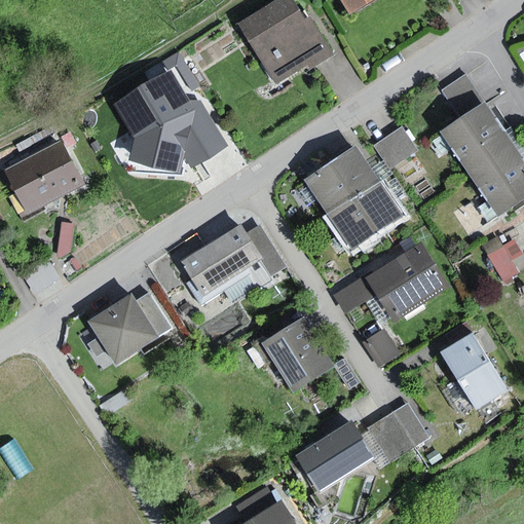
[(270,0),(235,22),(273,85),(330,51),(302,5),(299,7),(294,0),(270,0)]
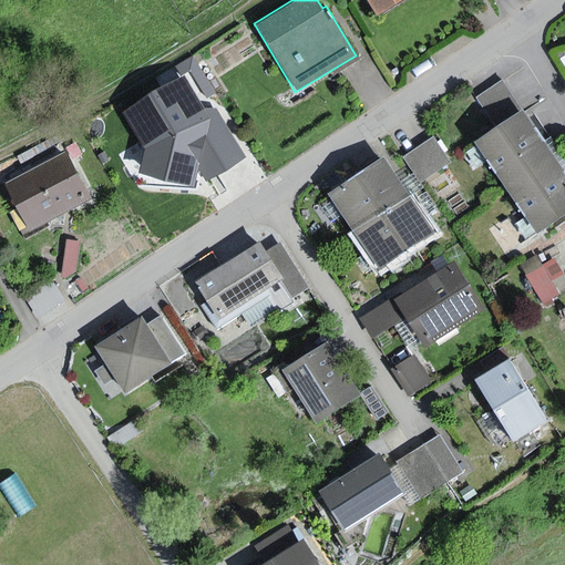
[(370,0),(377,12),(398,0),(370,0)]
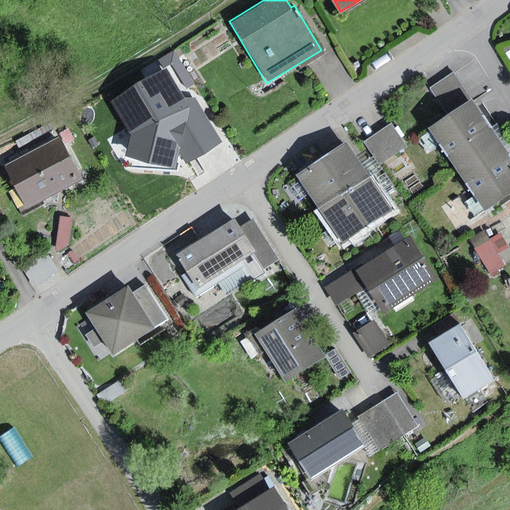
[(164,67),(108,100),(129,133),(123,154),(173,167),(177,151),(184,163),(219,141),(193,95),(182,96),(164,67)]
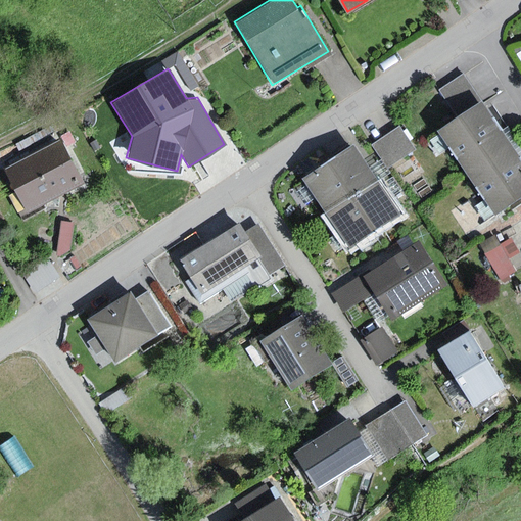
[(463,73),(438,88),(457,116),(481,100),(463,73)]
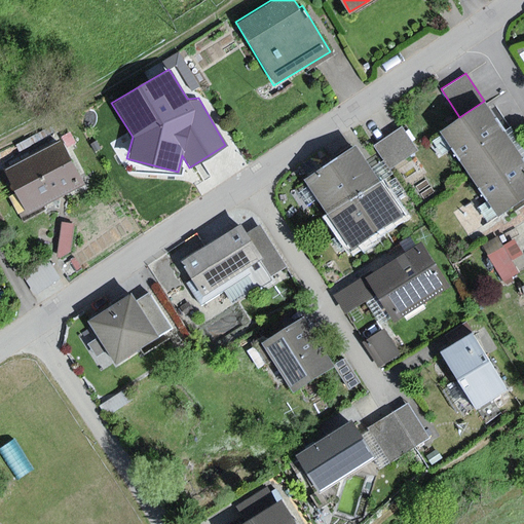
[(459,117),(440,131),(469,174),(514,144),(484,101),(459,117)]
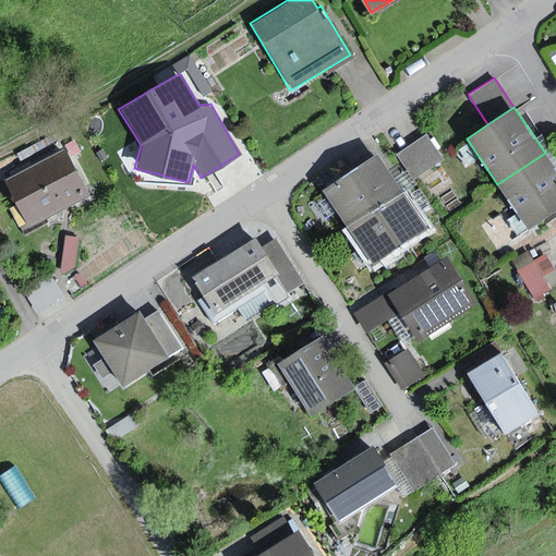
[(424,133),(397,153),(415,178),(443,159),(424,133)]
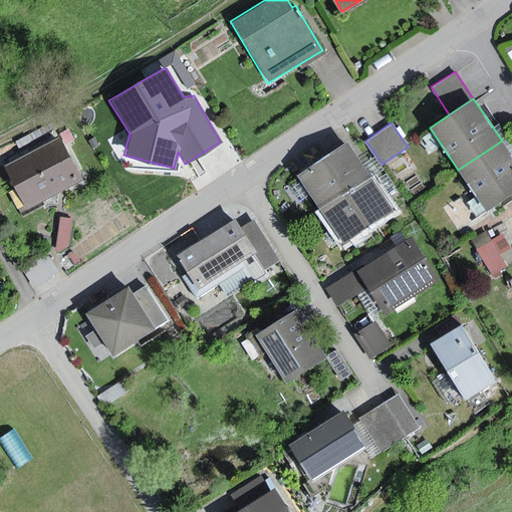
[(2,166),(22,206),(79,178),(58,137),(2,166)]
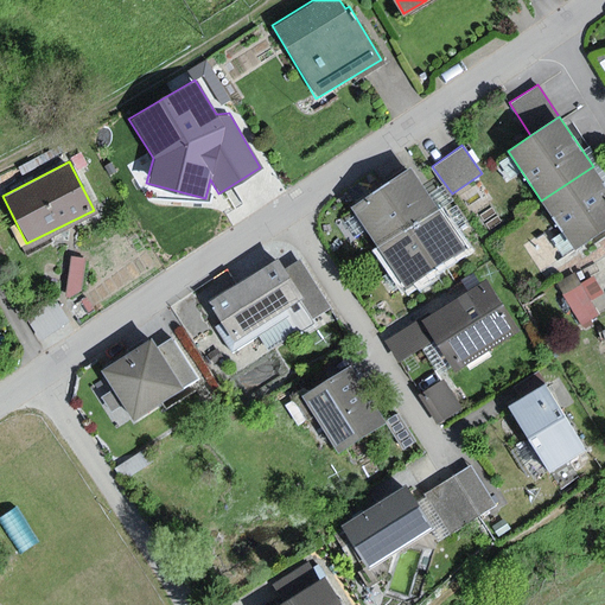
[(604,228),(604,183),(593,166),(541,201),(574,249),(604,228)]
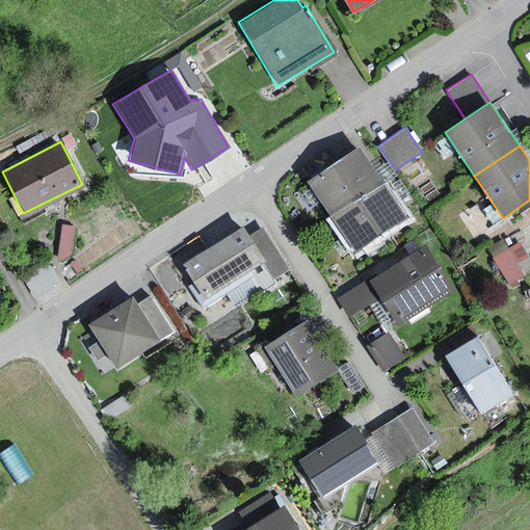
[(359,147),(307,181),(332,217),(383,184),(359,147)]
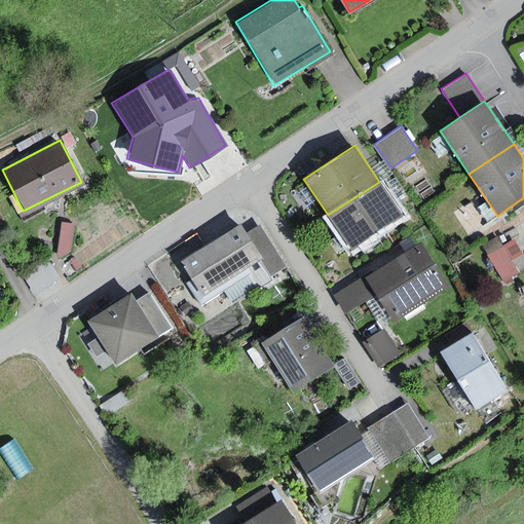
[(379,182),(328,215),(350,250),(402,216),(379,182)]
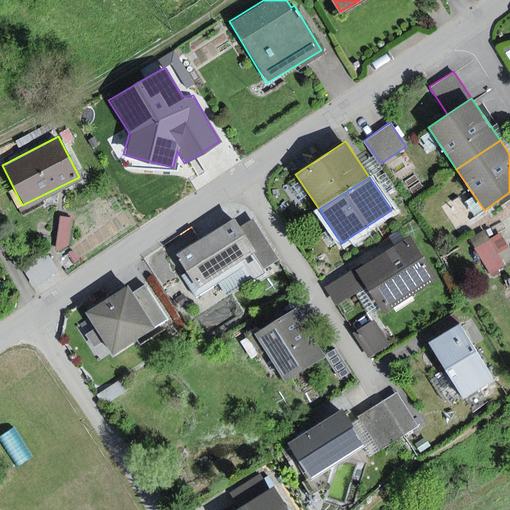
[(57,215),(53,250),(59,250),(67,243),(71,216),(57,215)]
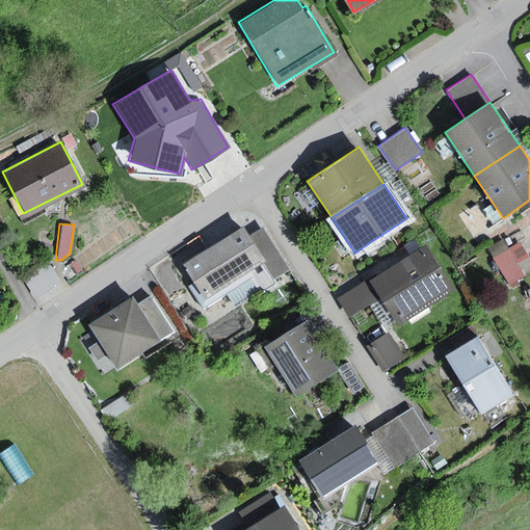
[(243,224),(185,261),(196,280),(188,285),(202,308),(249,276),(259,291),(273,282),(272,279),(262,263),(266,260),(249,234),(243,224)]
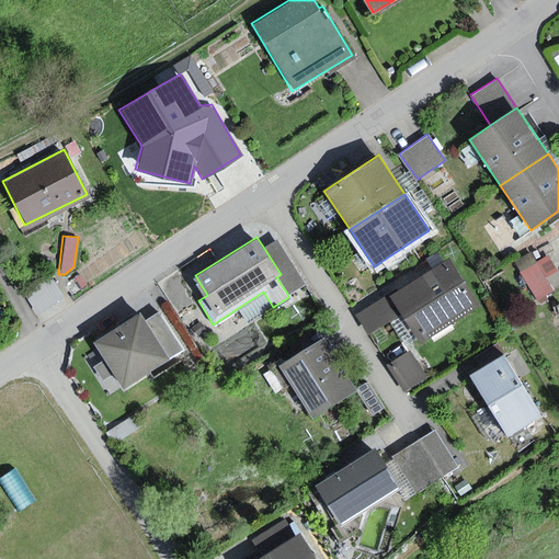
[(276,238),(263,247),(281,274),(276,277),(287,294),(305,282),(276,238)]
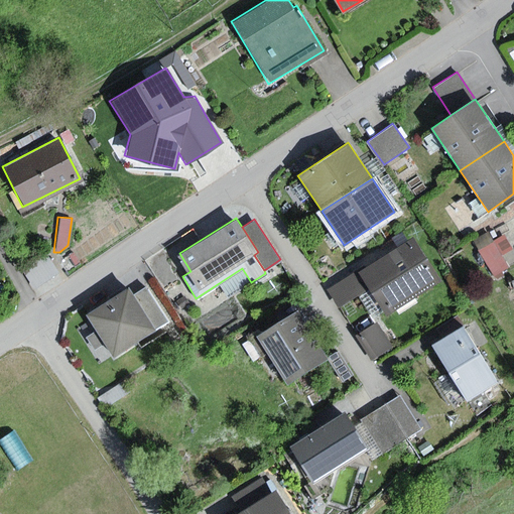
[(485,262),(501,253),(511,247),(503,234),(477,249),(485,262)]
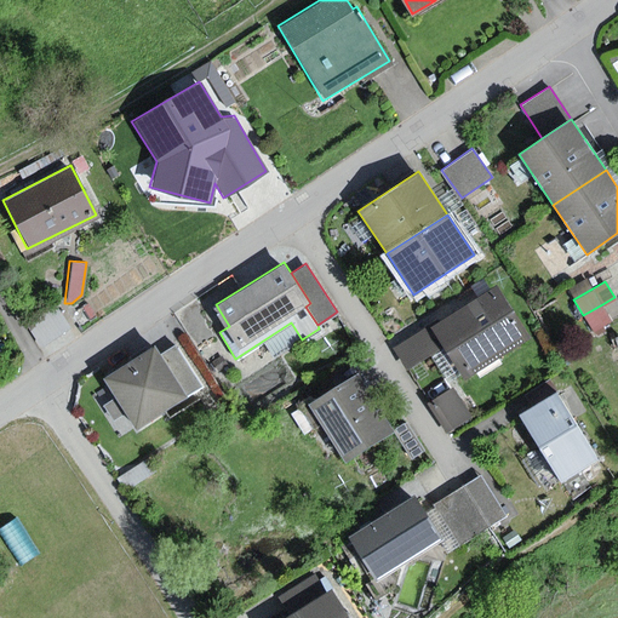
[(497,284),(430,324),(444,347),(463,378),(530,337),(497,284)]
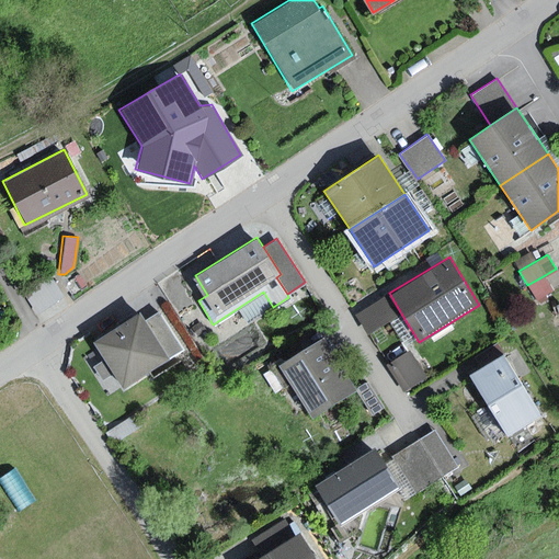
[(48,275),(21,291),(34,312),(61,296),(48,275)]
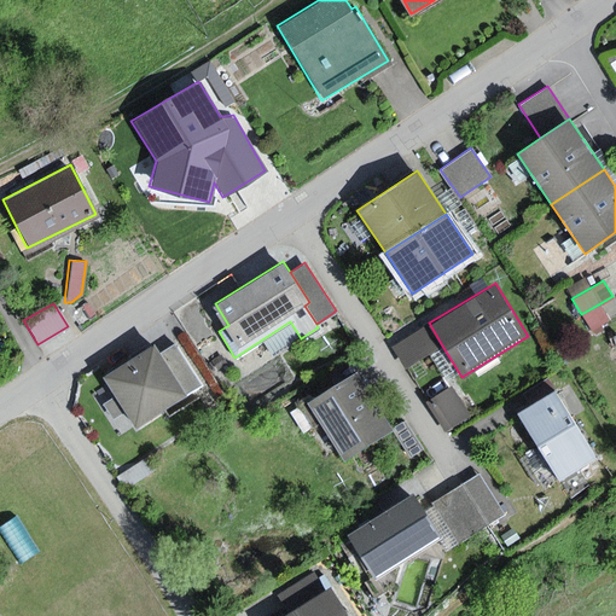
[(600,303),(581,314),(591,331),(610,319),(600,303)]
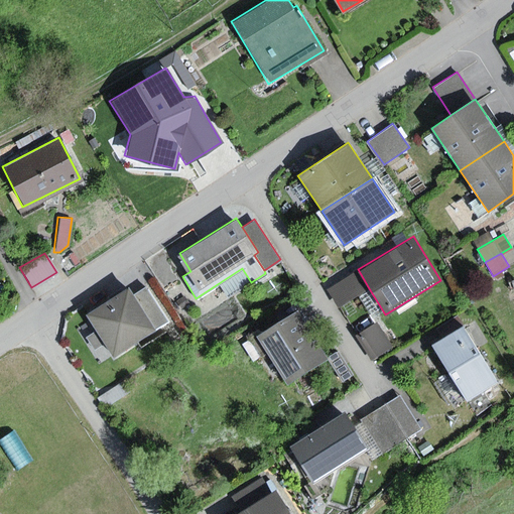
[(369,288),(358,269),(326,288),(338,306),(369,288)]
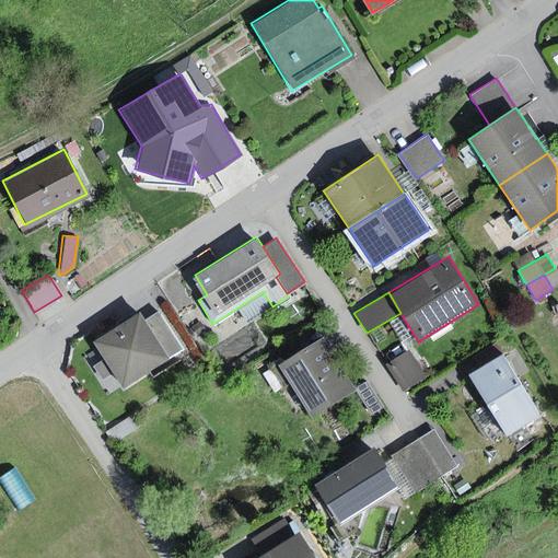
[(157,310),(143,318),(167,356),(181,347),(157,310)]
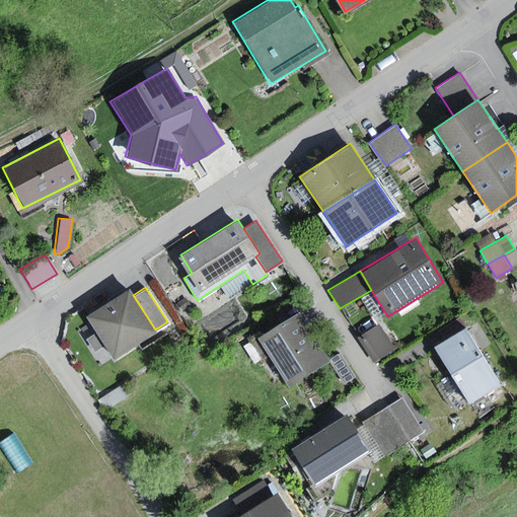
[(130,290),(86,317),(114,359),(156,331),(155,329),(133,295),(130,290)]
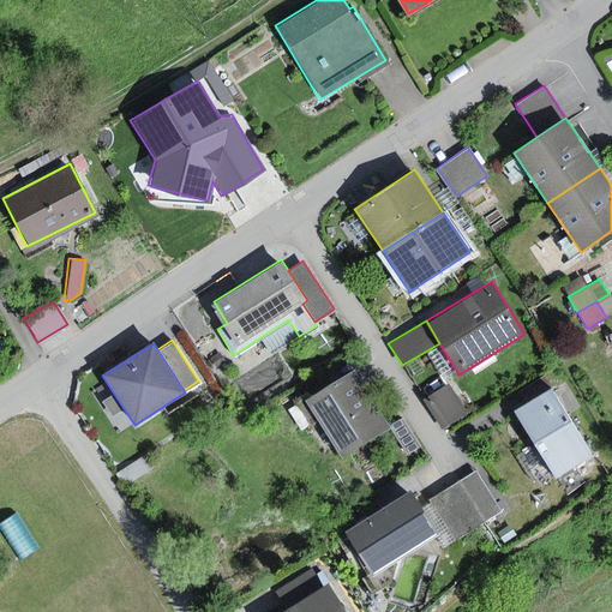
[(354,371),(306,401),(342,460),(391,430),(354,371)]
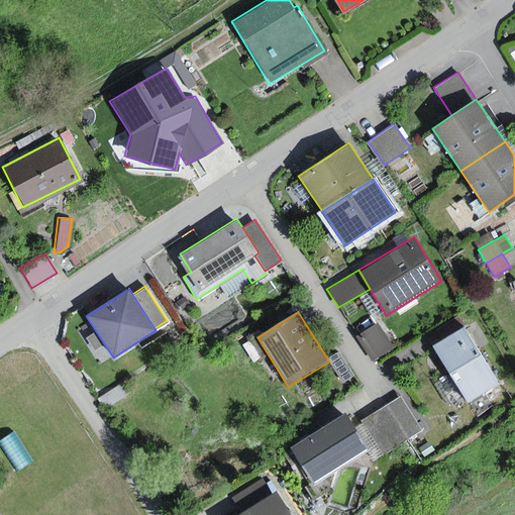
[(376,322),(354,335),(371,359),(391,346),(376,322)]
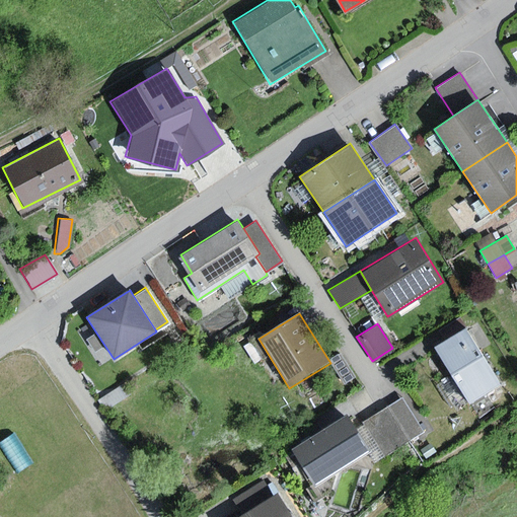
[(465,327),(434,348),(467,402),(500,383),(465,327)]
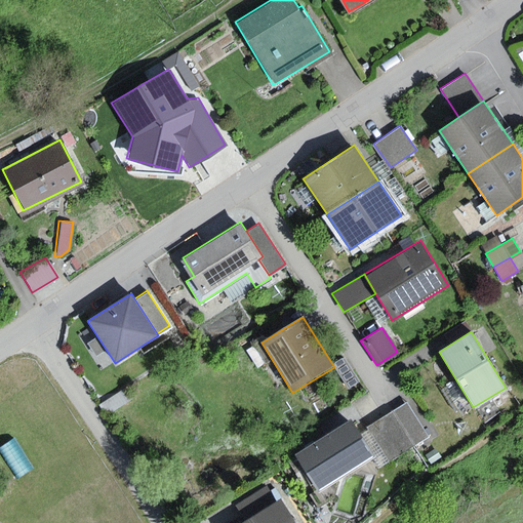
[(347,361),(334,369),(347,388),(359,380),(347,361)]
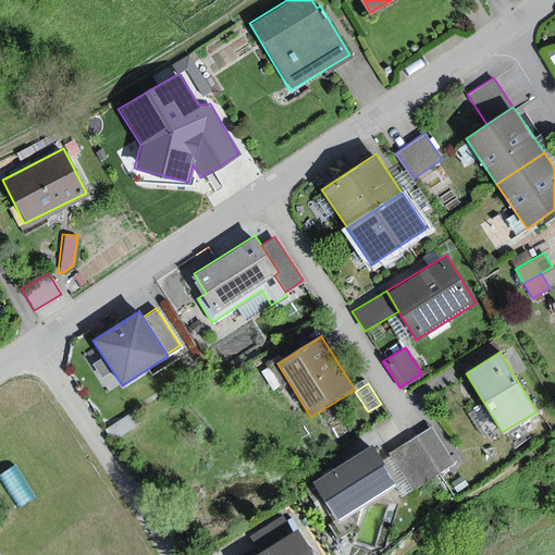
[(431,426),(415,436),(438,473),(454,463),(431,426)]
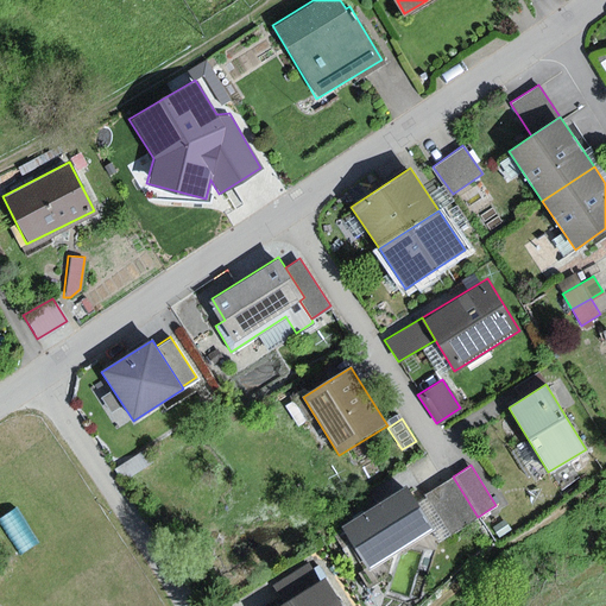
[(453,477),(424,493),(450,534),(478,517),(453,477)]
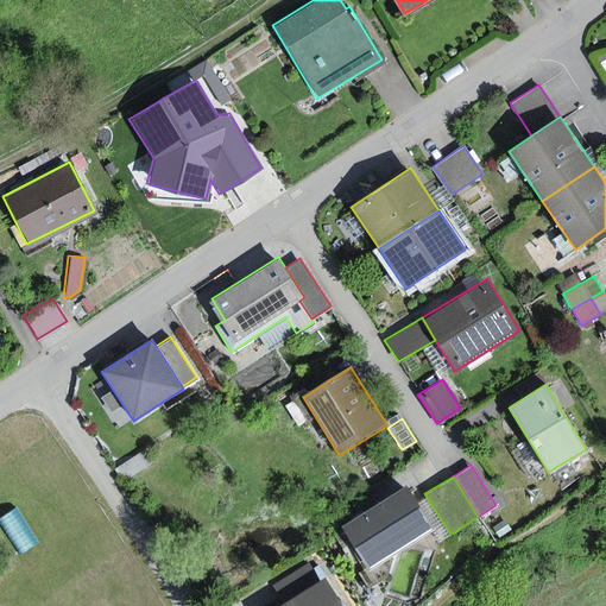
[(405,486),(341,528),(370,569),(433,528),(405,486)]
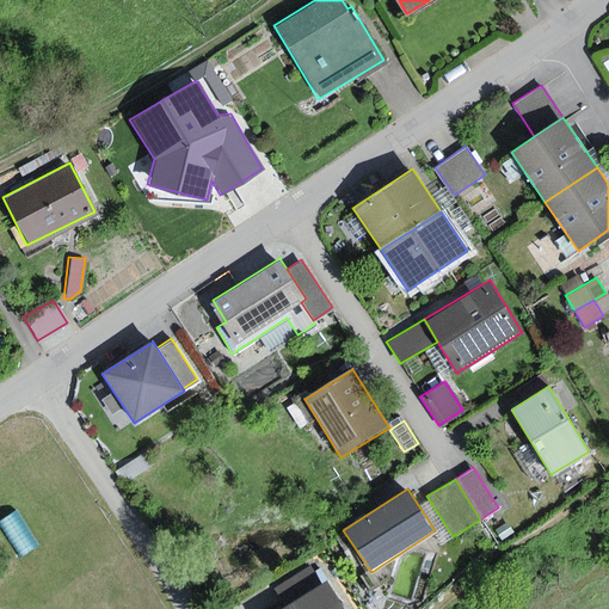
[(505,521),(493,528),(500,539),(512,531),(505,521)]
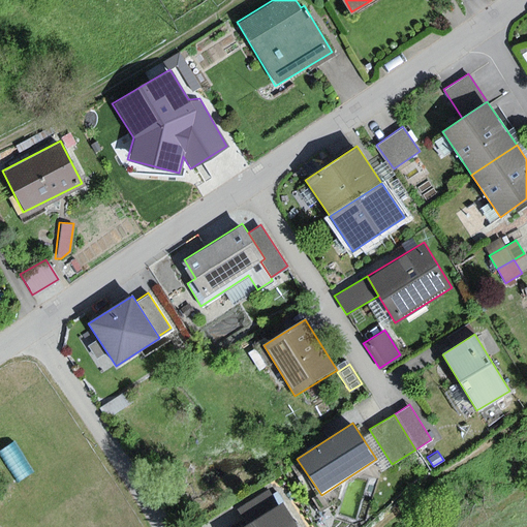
[(237,508),(247,525),(278,505),(267,488),(237,508)]
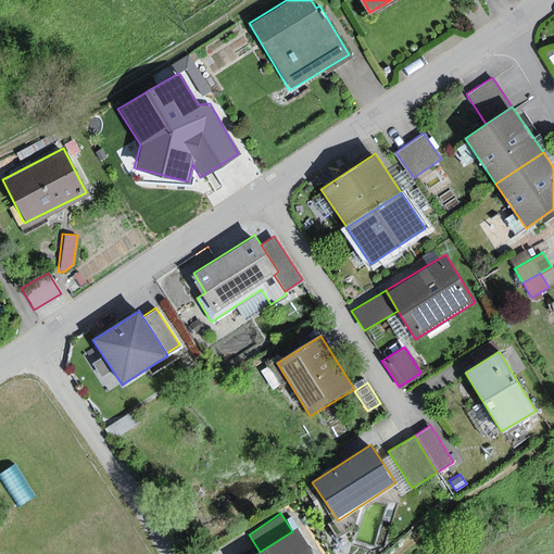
[(260,552),(256,553),(316,553),(299,527),(292,531),(260,552)]
